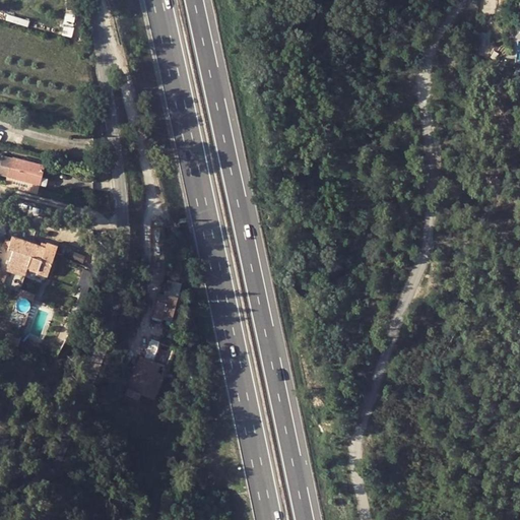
[(73,35),(77,10),(69,8),(65,34),(73,35)]
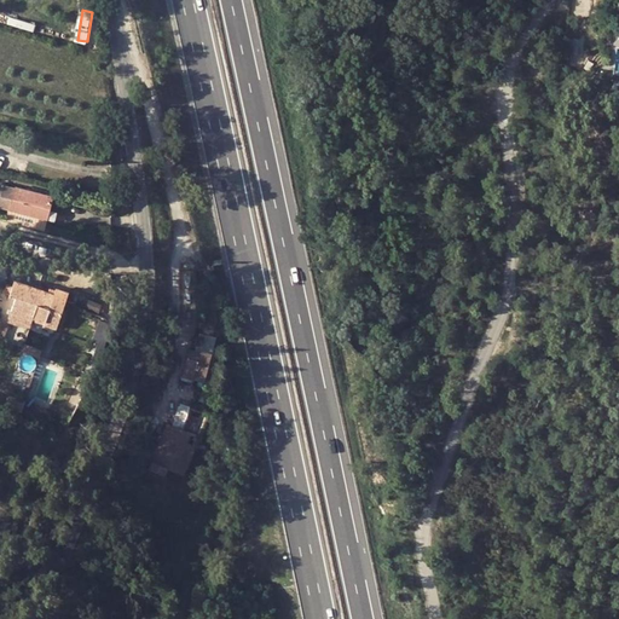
[(0,197),(0,206),(10,208),(16,186),(4,184),(0,197)]
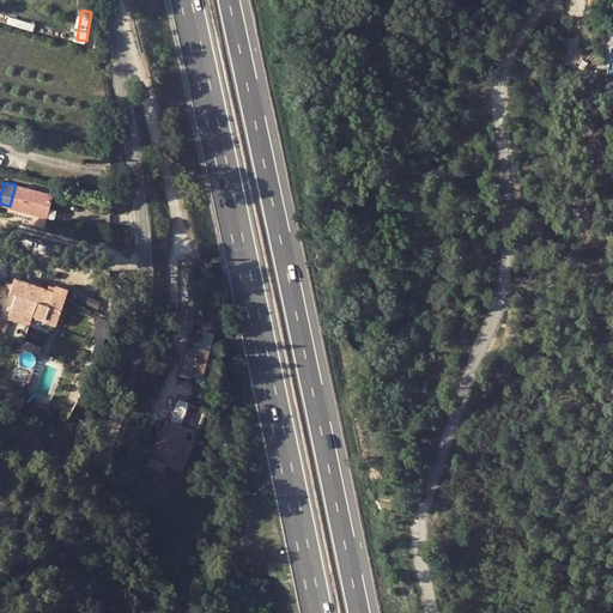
[(47,216),(48,210),(52,194),(16,184),(10,206),(40,214),(47,216)]
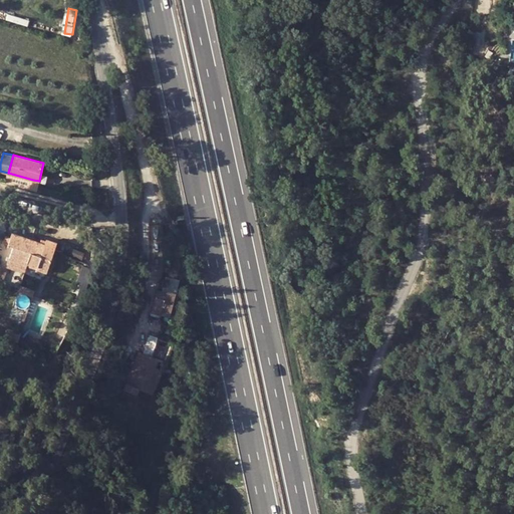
[(33,180),(8,173),(6,183),(37,191),(39,181),(33,180)]
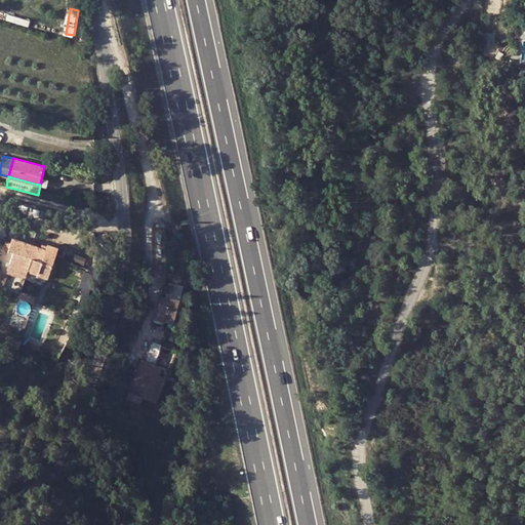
[(38,271),(37,275),(48,278),(57,247),(47,244),(45,248),(11,237),(7,248),(13,251),(9,263),(27,268),(38,271)]
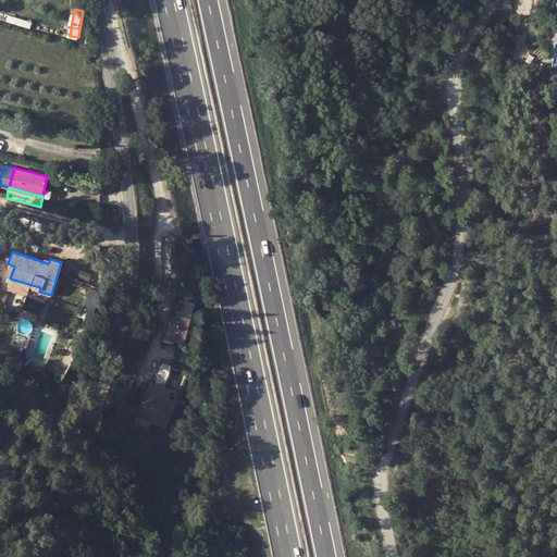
[(169,313),(164,338),(173,339),(183,343),(188,318),(169,313)]
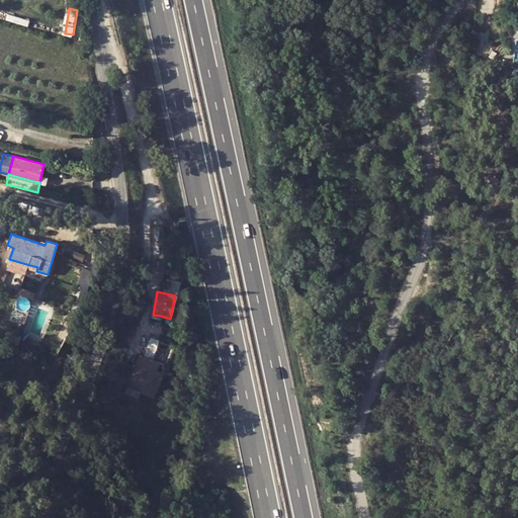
[(152,358),(140,354),(124,393),(137,398),(139,391),(153,396),(173,345),(159,339),(152,358)]
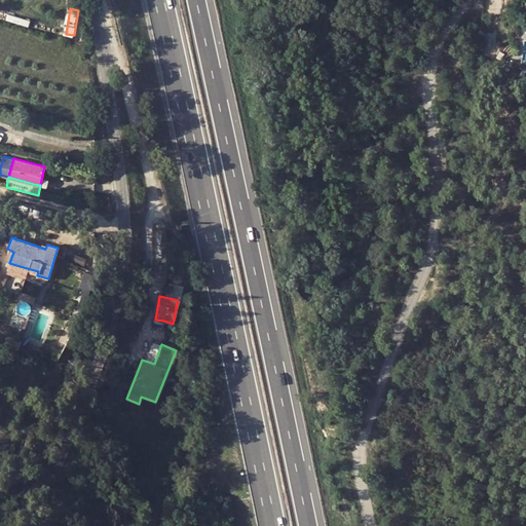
All buildings are outlined.
